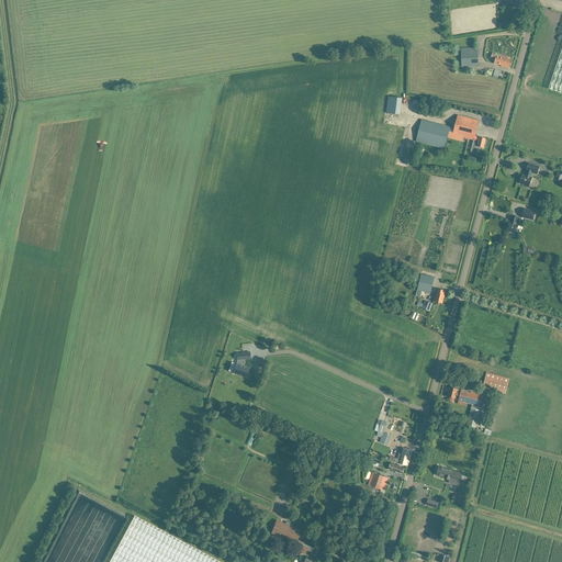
[(512,1),(510,7),(520,10),(524,1),(520,0),(517,0),(517,2),(512,1)]
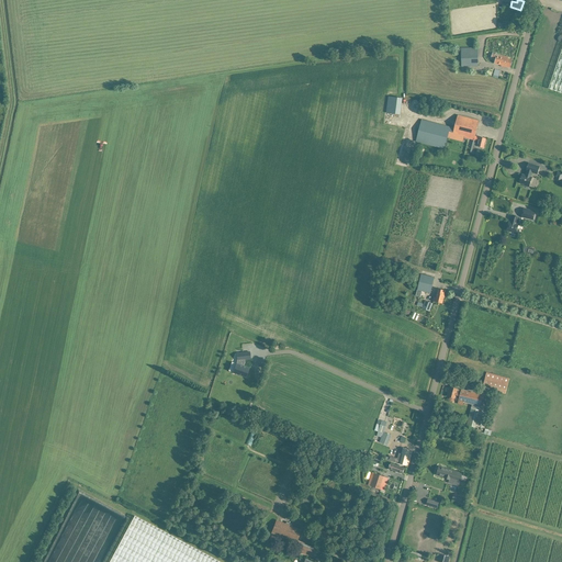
[(462,67),(479,67),(479,47),(462,48),(462,67)]
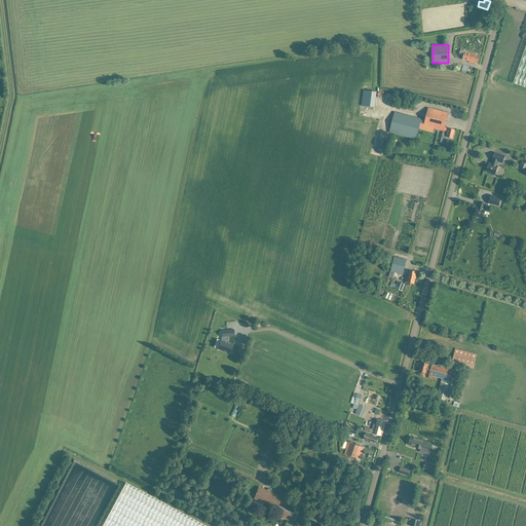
[(525,45),(514,83),(525,87),(525,45)]
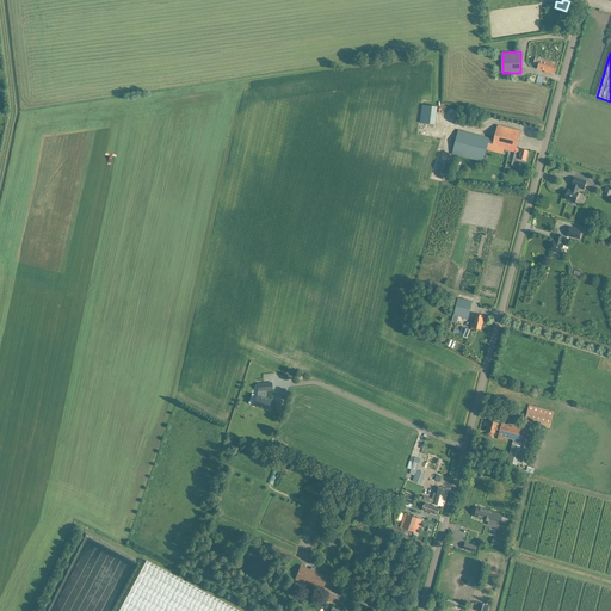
[(553,62),(536,57),(534,63),(538,66),(537,69),(555,74),(557,66),(553,65),(553,62)]
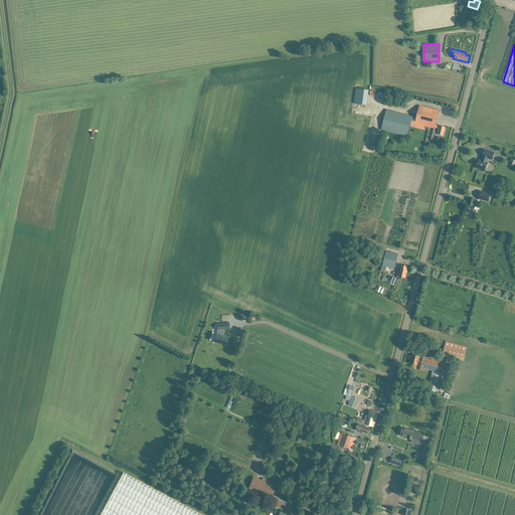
[(446,68),(457,71),(459,65),(454,64),(453,65),(448,63),(448,62),(445,61),(445,63),(447,64),(446,68)]
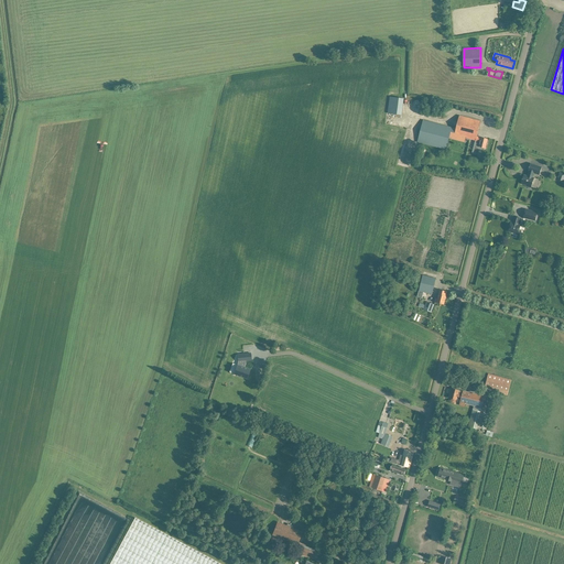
[(404,99),(390,97),(388,114),(402,116),(404,99)]
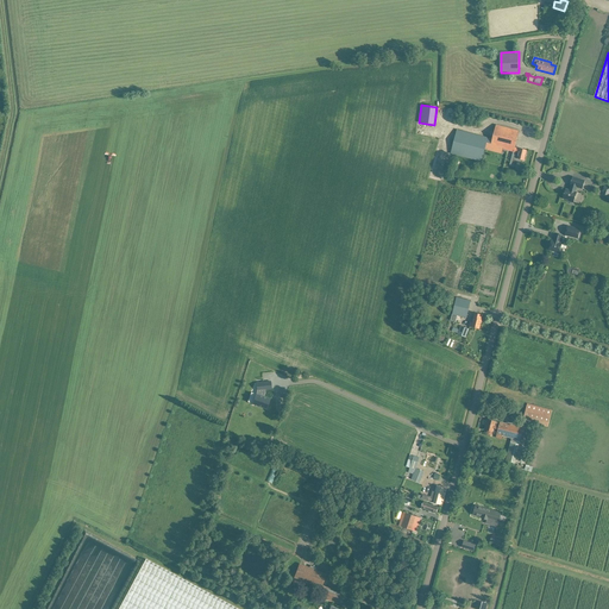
[(519,131),(496,125),(493,139),(457,130),(451,154),(482,162),(485,144),(513,151),(510,162),(516,163),(516,162),(522,163),(523,161),(527,150),(515,148),(519,131)]
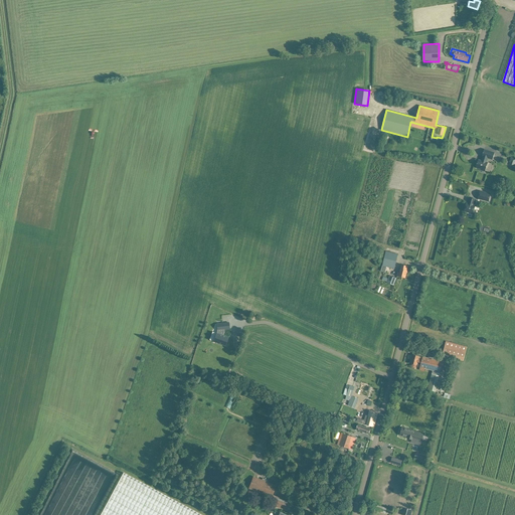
[(478,160),(476,168),(485,171),(488,163),(487,162),(488,158),(493,160),(495,153),(484,149),(482,157),(483,157),(482,161),(478,160)]
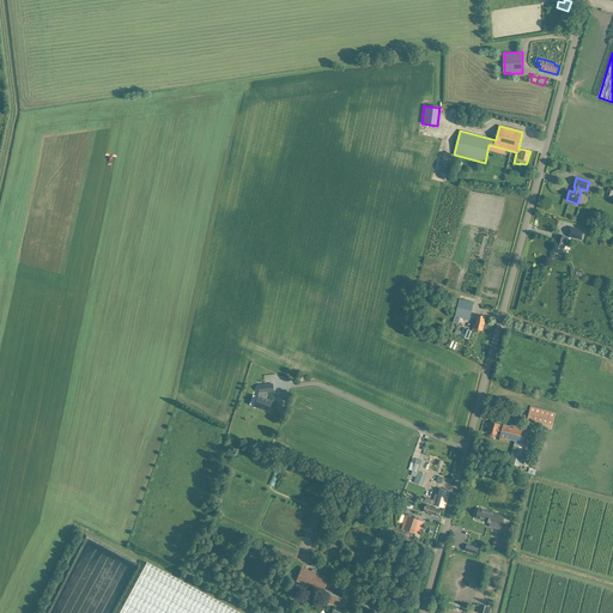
[(569,236),(582,240),(583,231),(571,228),(569,236)]
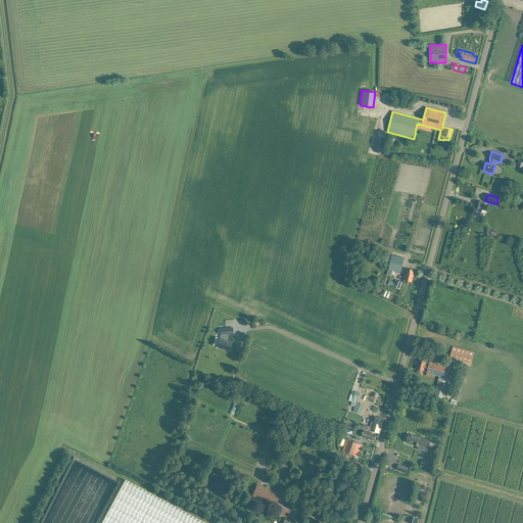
[(481,208),(482,207),(483,202),(476,200),(475,205),(476,205),(475,207),(474,206),(472,215),(475,216),(475,217),(480,218),(480,217),(482,209),(481,208)]
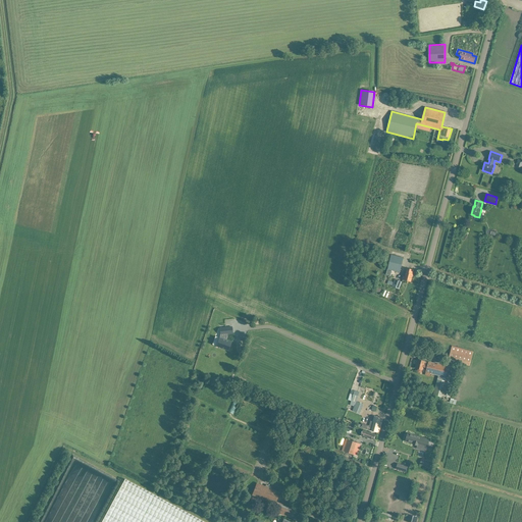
[(386,274),(389,275),(392,270),(400,272),(404,258),(392,255),(386,274)]
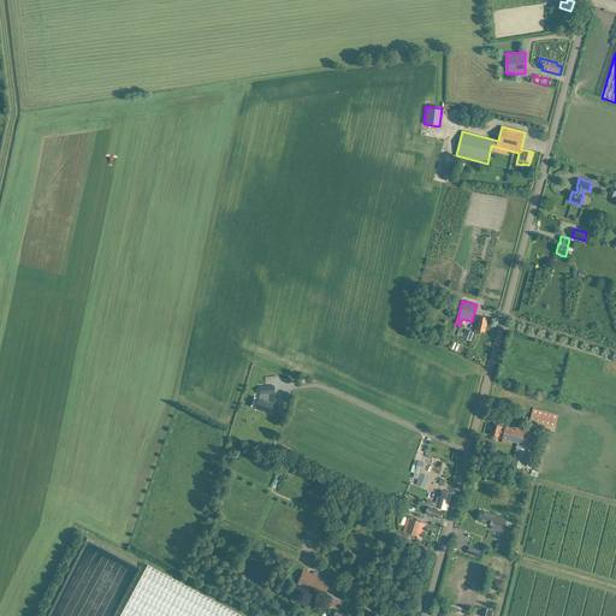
[(489,319),(484,318),(480,317),(478,326),(477,325),(475,331),(485,333),(489,319)]
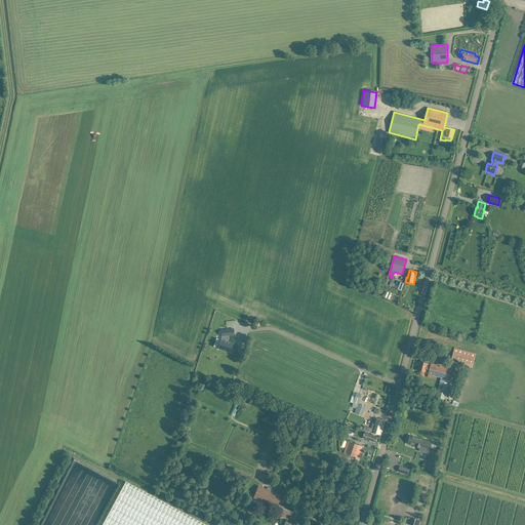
[(397,281),(395,288),(402,291),(404,284),(397,281)]
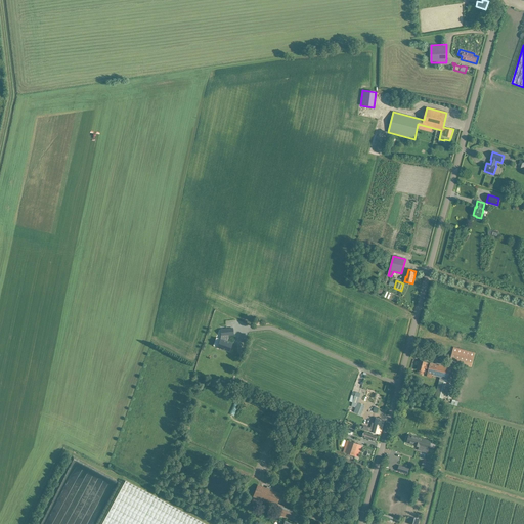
[(226,341),(227,338),(227,336),(228,336),(233,335),(232,329),(220,330),(221,336),(222,336),(221,340),(220,339),(220,340),(217,347),(217,348),(229,352),(232,344),(227,342),(226,341)]
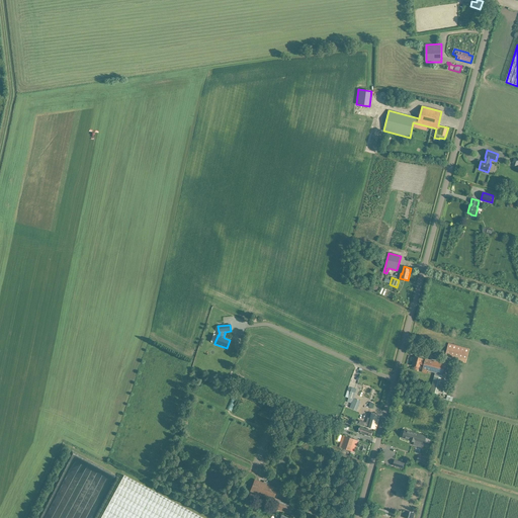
[(445,357),(465,363),(469,349),(448,343),(445,357)]
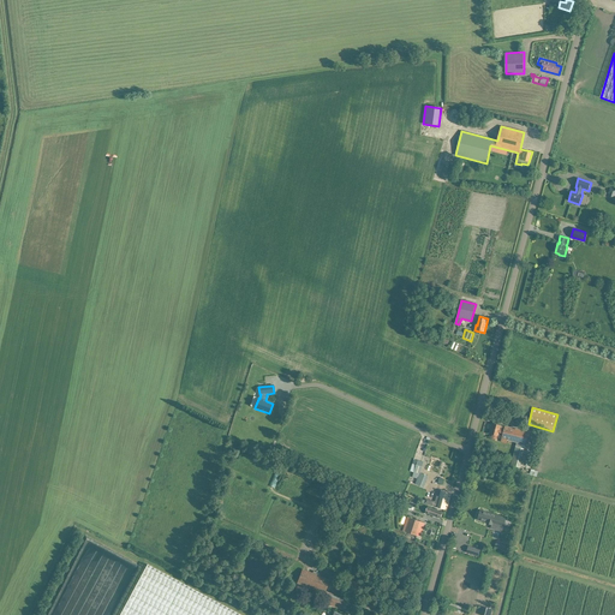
[(494,439),(495,440),(497,439),(497,435),(502,436),(502,439),(525,445),(529,433),(505,427),(505,429),(500,428),(500,425),(494,424),(491,434),(493,435),(493,436),(494,439)]
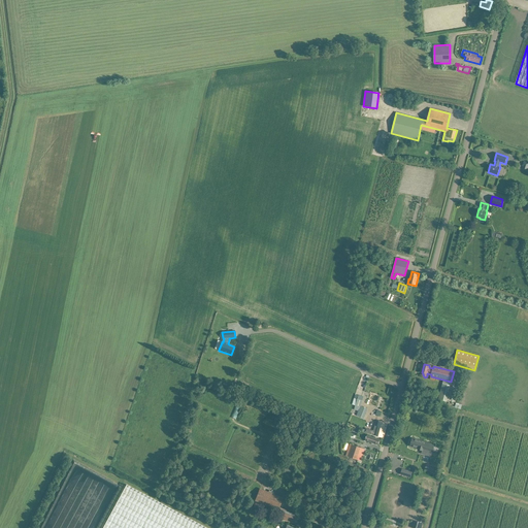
[(447,401),(451,385),(442,383),(438,399),(447,401)]
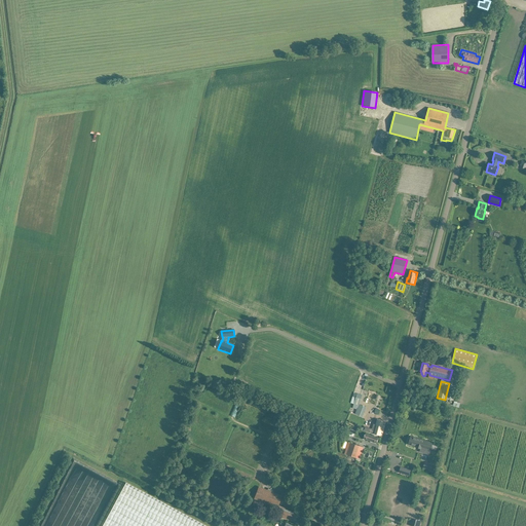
[(355,414),(363,417),(366,408),(360,405),(363,396),(358,393),(353,407),(358,408),(355,414)]
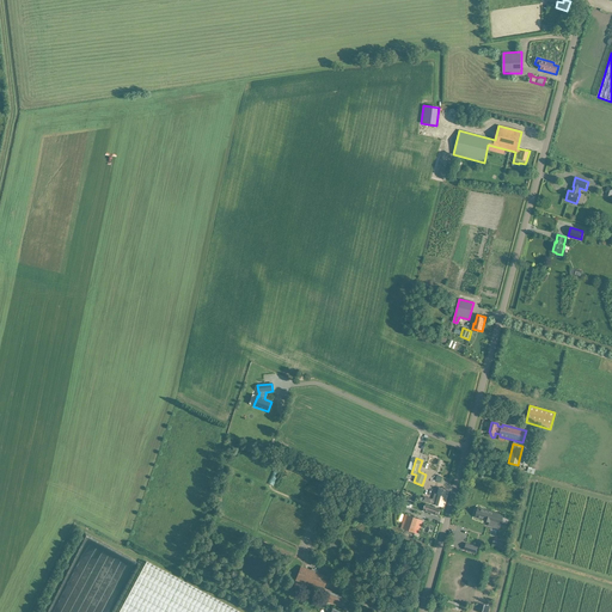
[(434,505),(442,507),(447,490),(436,488),(434,495),(436,496),(434,505)]
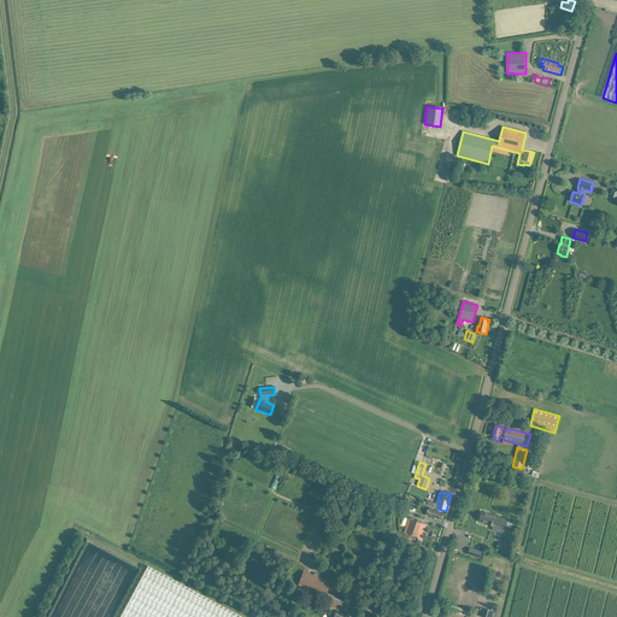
[(442,519),(445,515),(439,512),(440,511),(436,510),(436,511),(429,509),(427,515),(442,519)]
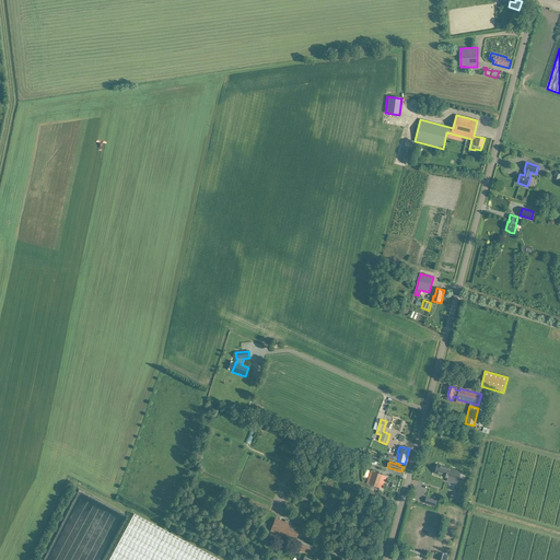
[(457,483),(461,471),(438,465),(435,474),(443,476),(448,478),(447,481),(457,483)]
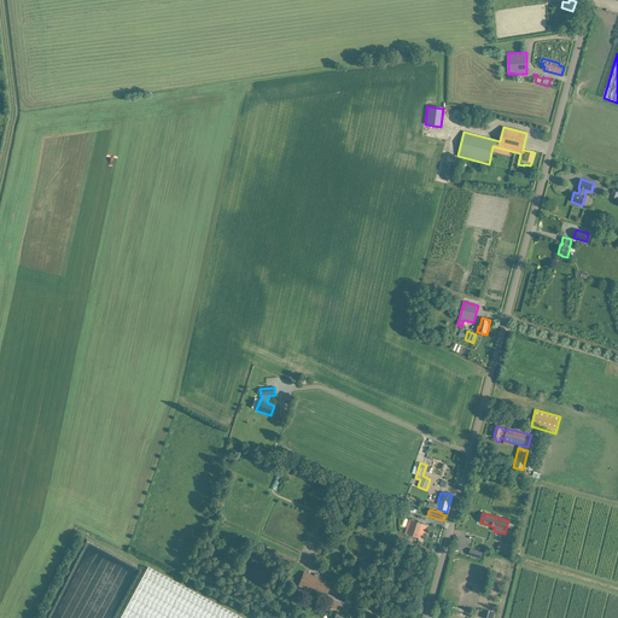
[(404,534),(419,538),(424,524),(409,520),(404,534)]
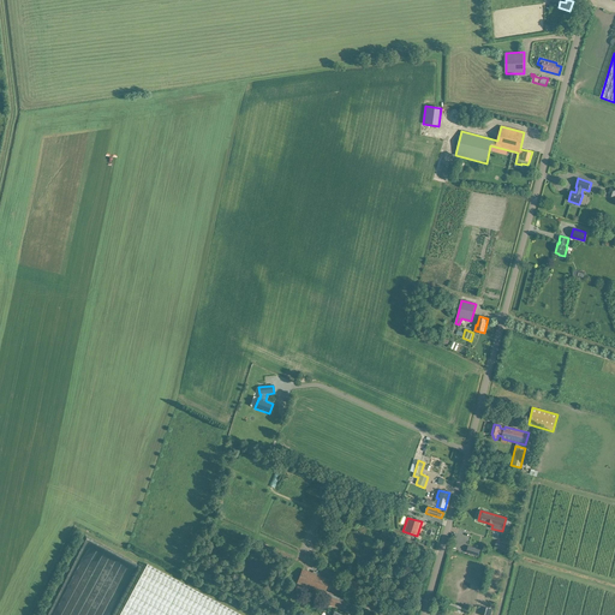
[(457,532),(467,535),(466,541),(483,545),(488,530),(475,526),(459,521),(457,532)]
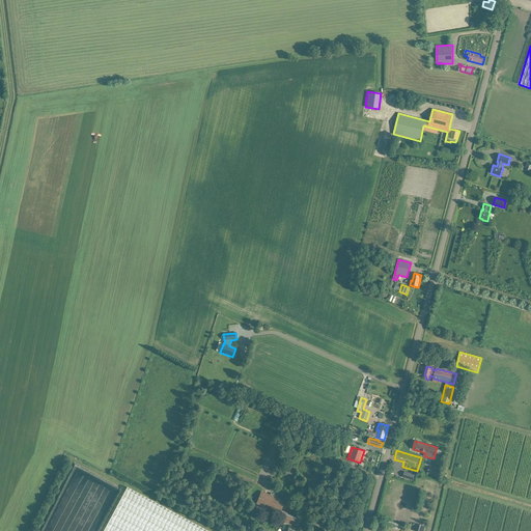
[(413,530),(423,530),(437,486),(426,483),(413,530)]
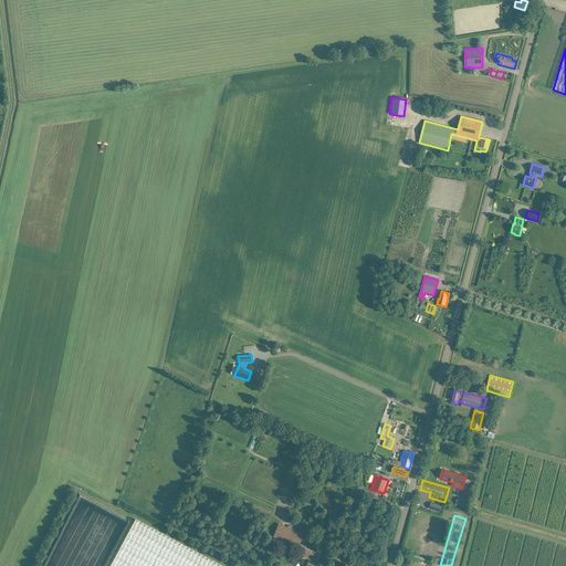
[(221,565),(136,520),(109,565),(221,565)]
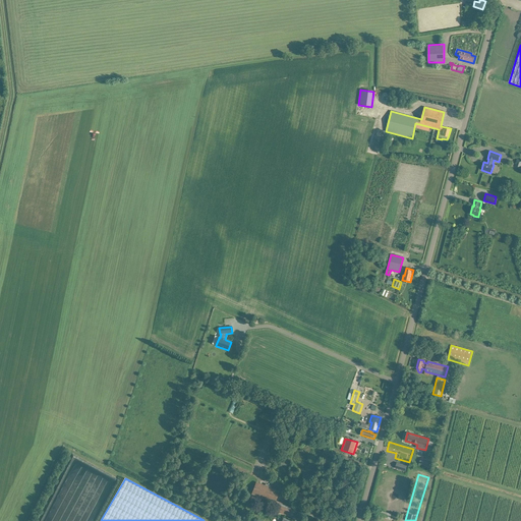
[(276,511),(288,516),(291,508),(275,502),(279,493),(255,483),(251,495),(276,504),(273,510),(276,511)]
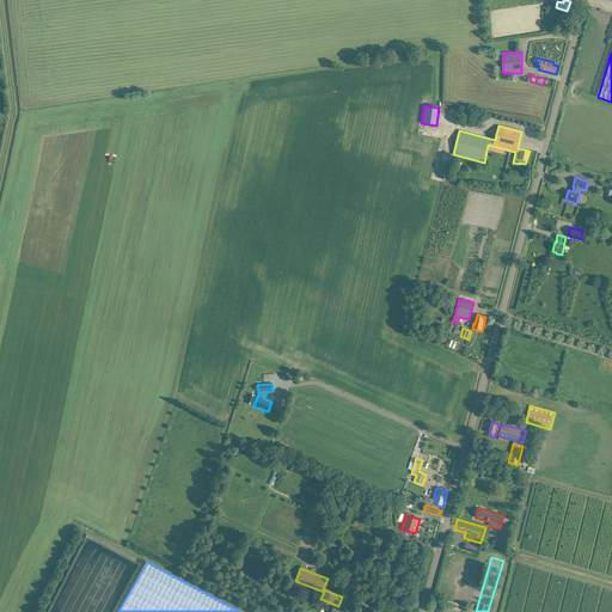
[(458,611),(460,604),(445,600),(444,607),(458,611)]
